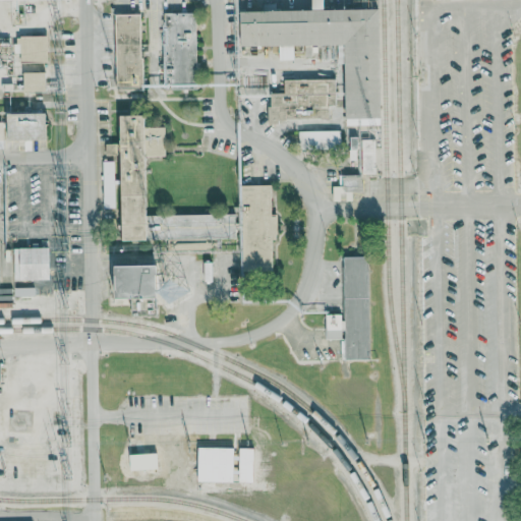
[(325,0),(313,0),(313,10),(326,10),(325,0)]
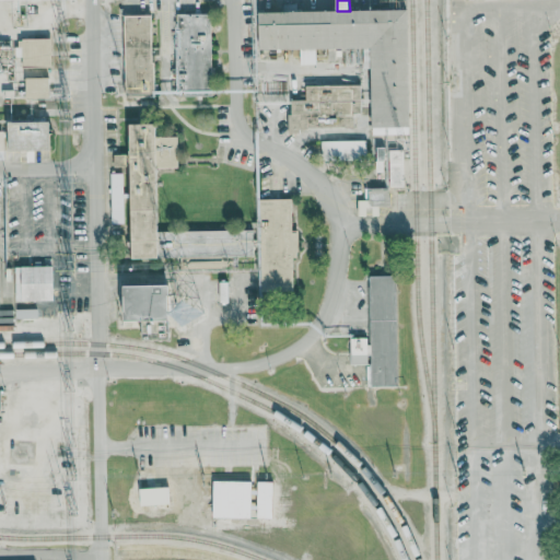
[(259,12),(407,8),(409,133),(372,135),(371,47),(259,49),(259,12)]
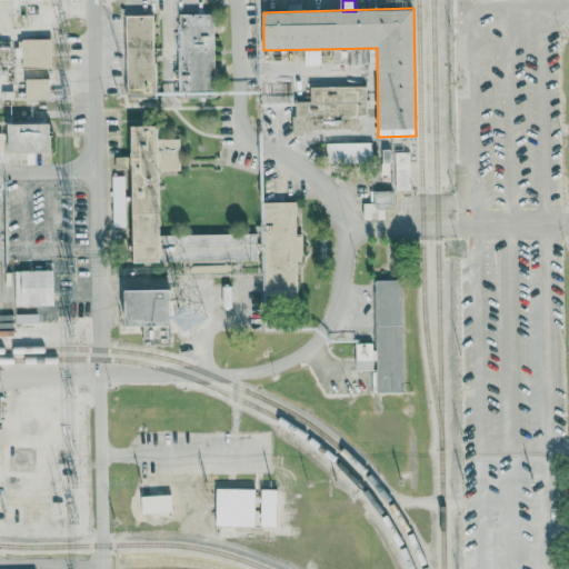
[(179,15),(180,93),(217,92),(216,15),(179,15)]
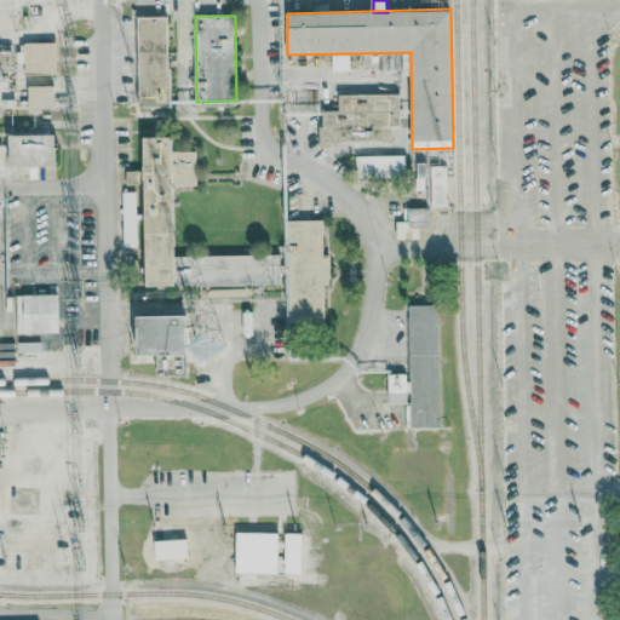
[(170,17),(138,17),(139,108),(171,107),(170,17)]
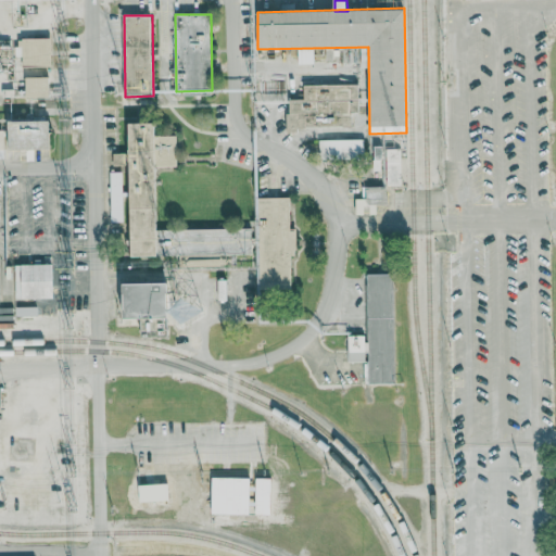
[(51,38),(16,39),(16,57),(22,57),(23,67),(51,66),(51,38)]
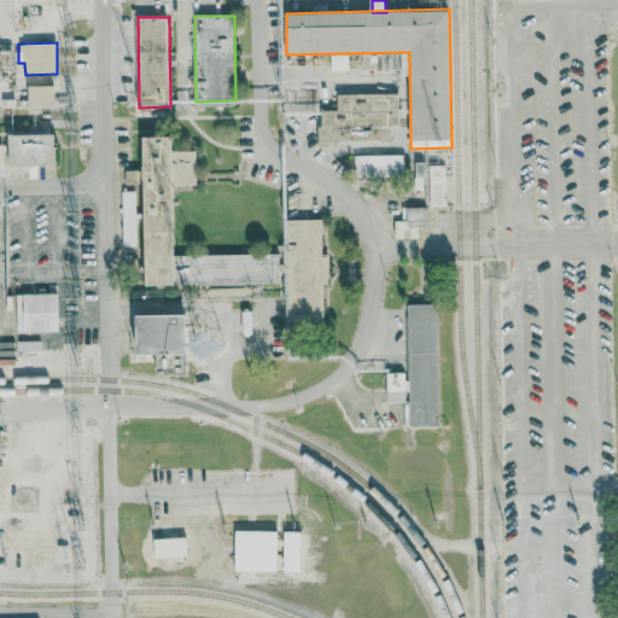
[(409,76),(410,54),(402,54),(401,76),(409,76)]
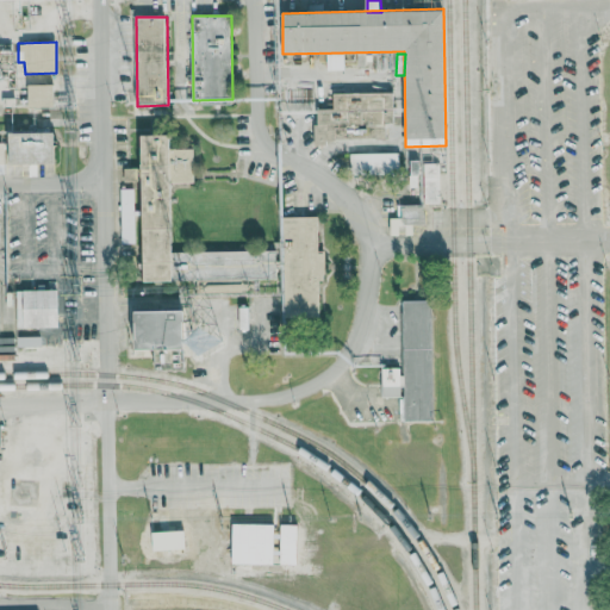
[(55,85),(29,85),(29,107),(55,107),(55,85)]
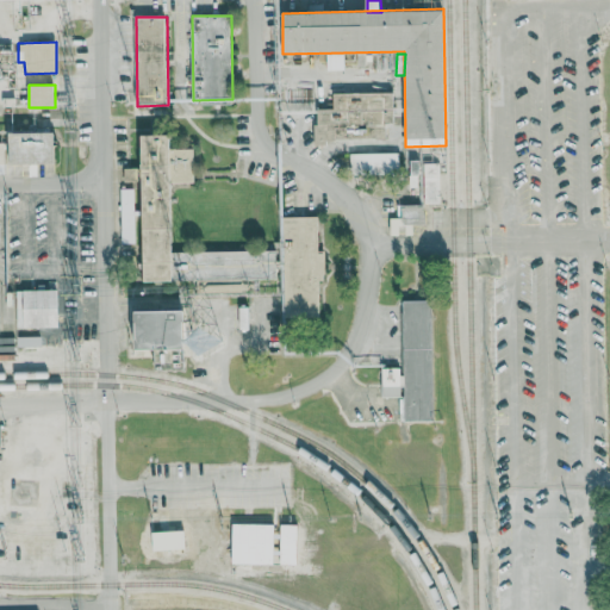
[(334,97),(334,109),(318,110),(319,124),(313,124),(315,144),(338,143),(338,126),(394,125),(393,117),(385,117),(384,95),(334,97)]
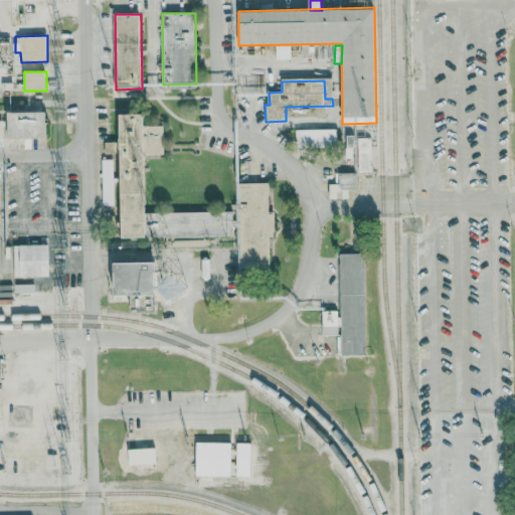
[(9,139),(48,139),(47,112),(9,113),(9,139)]
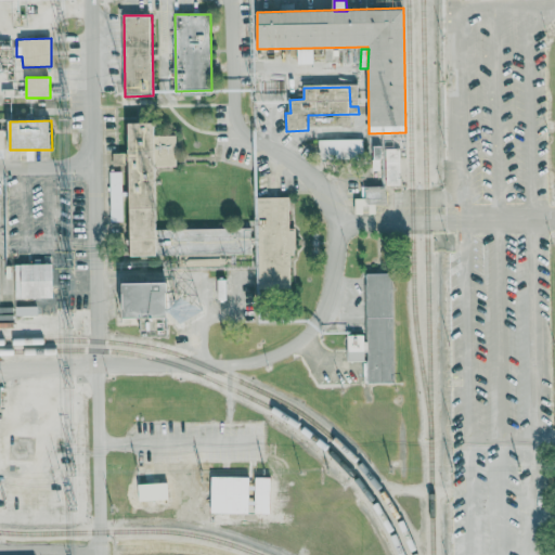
[(131,256),(257,254),(258,291),(292,289),(292,255),(296,255),(296,231),(291,231),(291,196),(256,197),(257,228),(158,230),(156,167),(177,167),(177,136),(156,136),(156,123),(129,124),(130,153),(114,153),(114,166),(129,165),(131,256)]
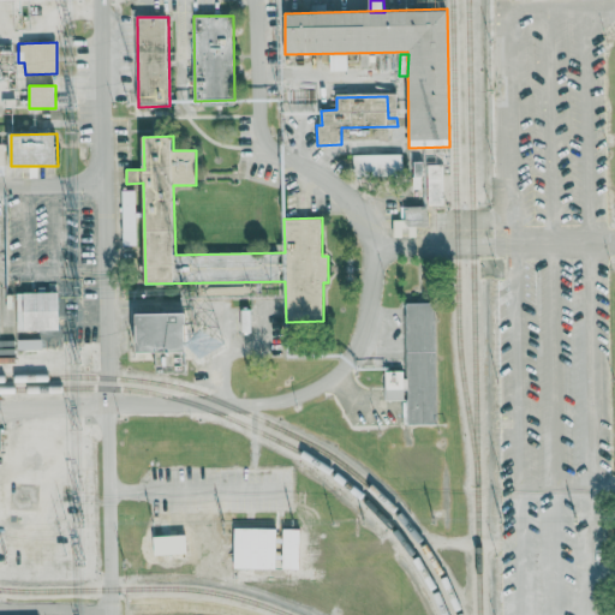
[(402,154),(353,155),(354,178),(404,175),(402,154)]
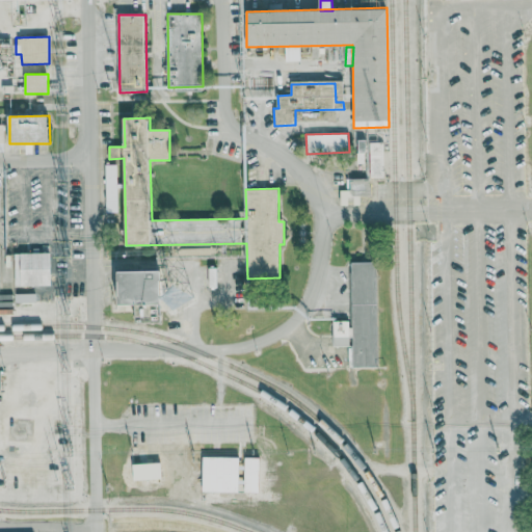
[(384,178),(386,141),(357,141),(357,164),(367,164),(367,178),(384,178)]
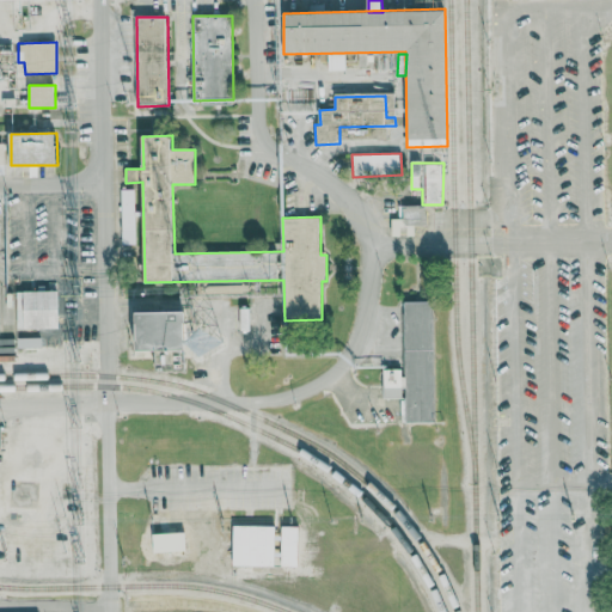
[(122,245),(135,245),(135,189),(121,190),(122,245)]
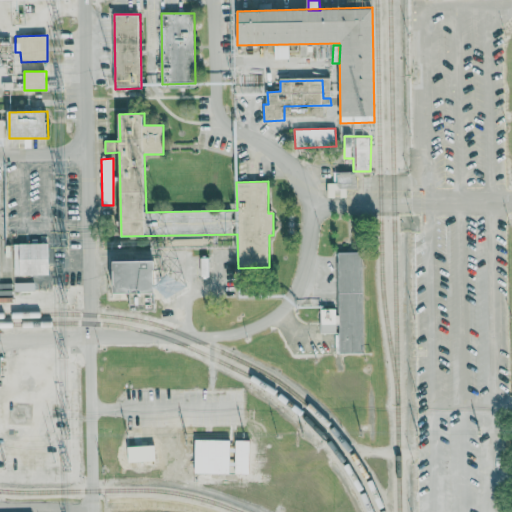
[(333,172),(334,183),(328,183),(328,198),(336,198),(336,189),(357,188),(357,172),(333,172)]
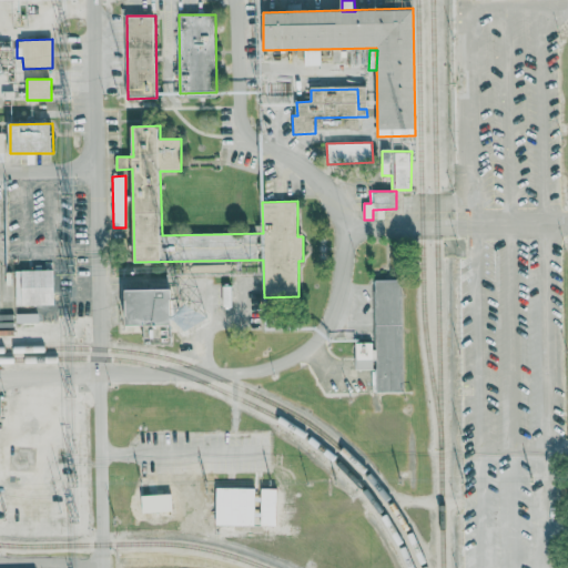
[(56,305),(54,270),(16,271),(17,306),(56,305)]
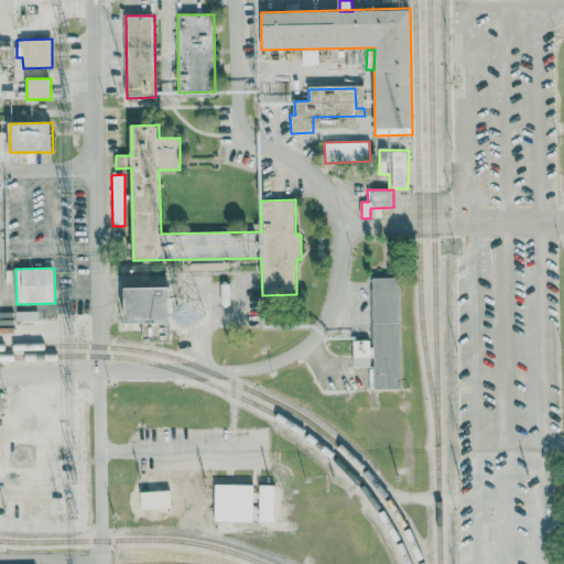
[(371,278),(399,278),(401,389),(373,389),(371,278)]
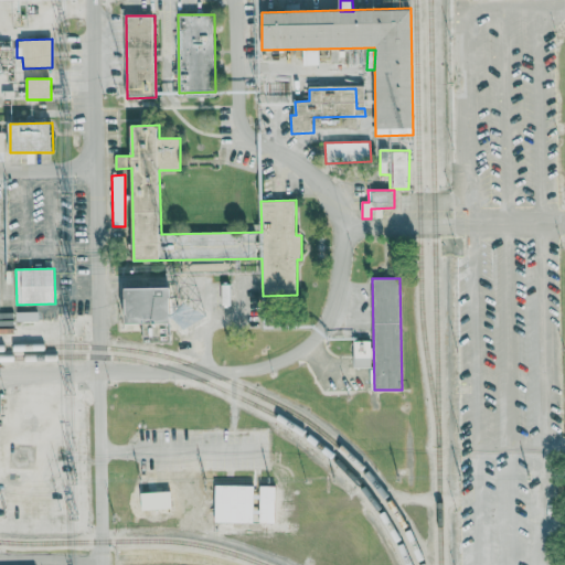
[(127,289),(127,326),(173,324),(172,288),(127,289)]
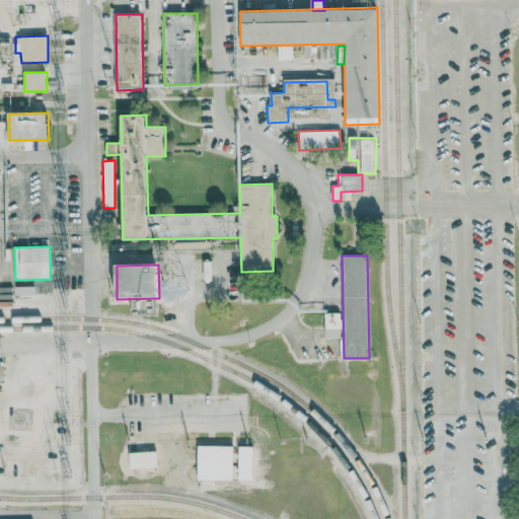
[(130,453),(131,469),(158,467),(157,452),(130,453)]
